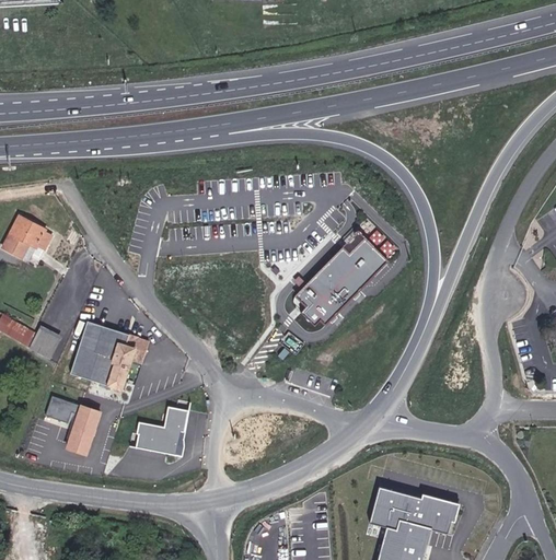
[(55,233),(19,214),(2,248),(22,259),(30,245),(45,252),(55,233)]
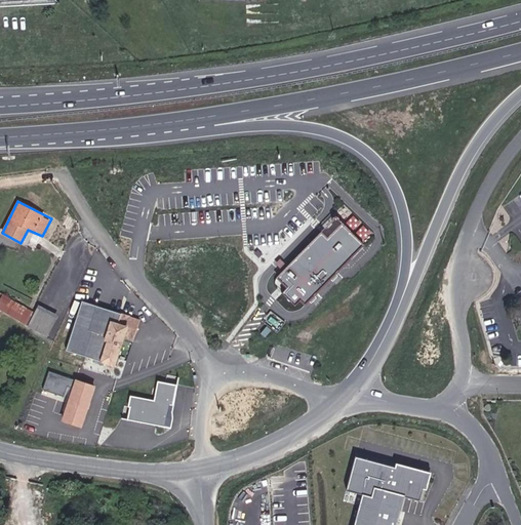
[(319,232),(277,272),(286,282),(281,288),(293,301),(298,296),(304,301),(365,244),(344,221),(329,235),(323,229),(319,232)]
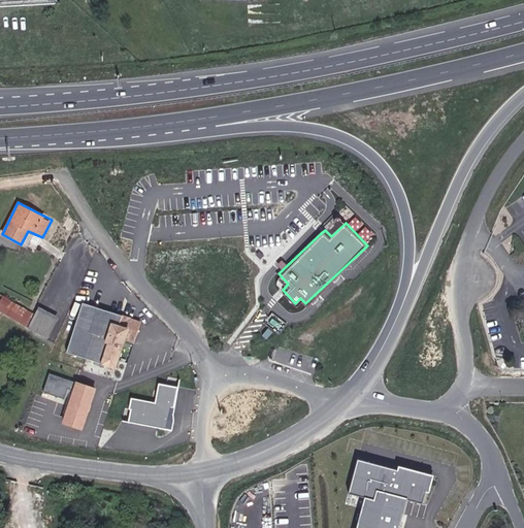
[(35,312),(3,297),(0,302),(0,310),(26,326),(35,312)]
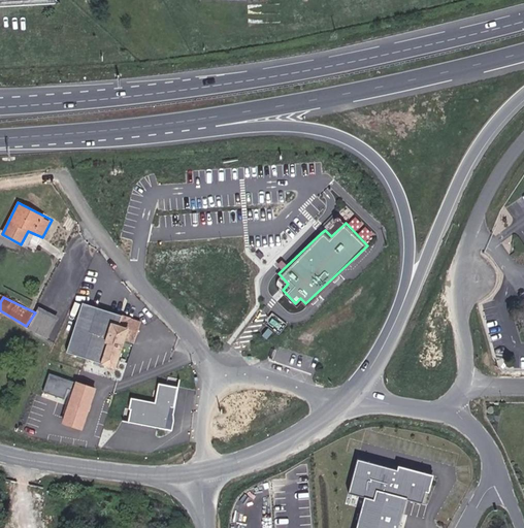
[(139,322),(84,302),(64,355),(113,369),(124,339),(135,343),(139,322)]
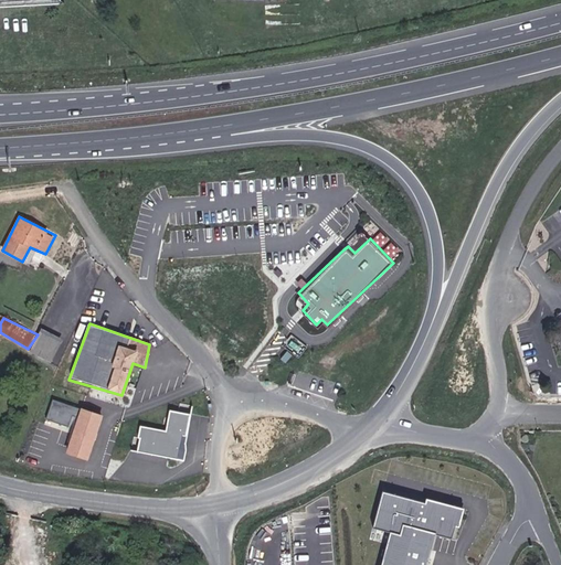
[(50,398),(43,417),(70,427),(76,407),(50,398)]
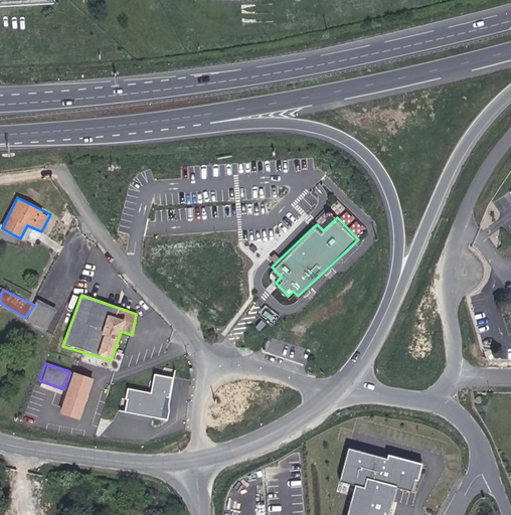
[(93,379),(72,372),(60,413),(80,420),(93,379)]
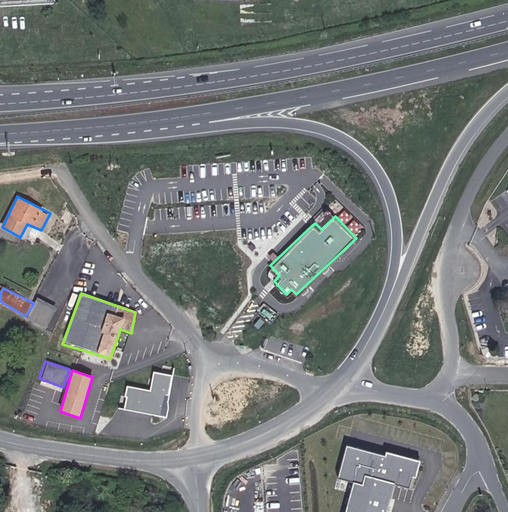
[(150,392),(128,387),(123,409),(162,417),(170,376),(154,372),(150,392)]
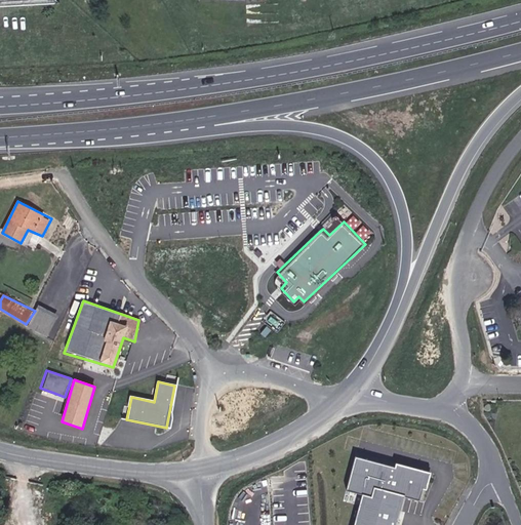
[(360,492),(353,524),(396,524),(403,495),(417,498),(421,486),(427,487),(431,472),(354,454),(346,489),(360,492)]
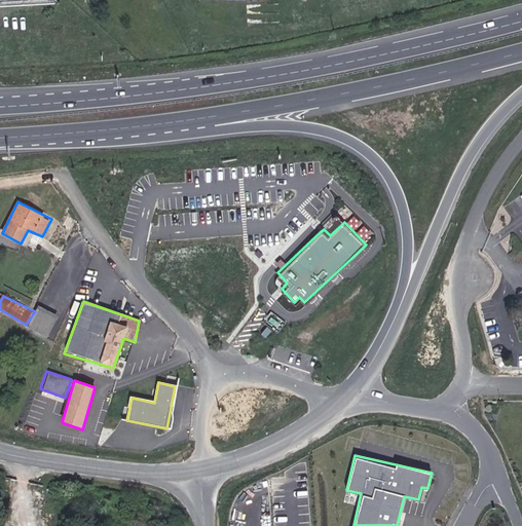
All buildings are outlined.
